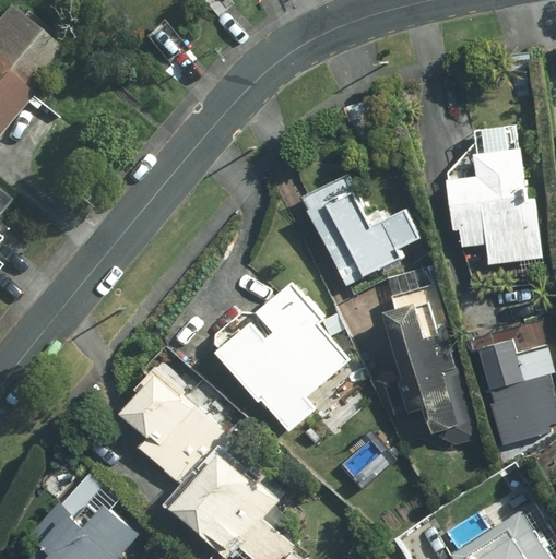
[(0,130),(63,52),(7,7),(0,14),(0,130)]
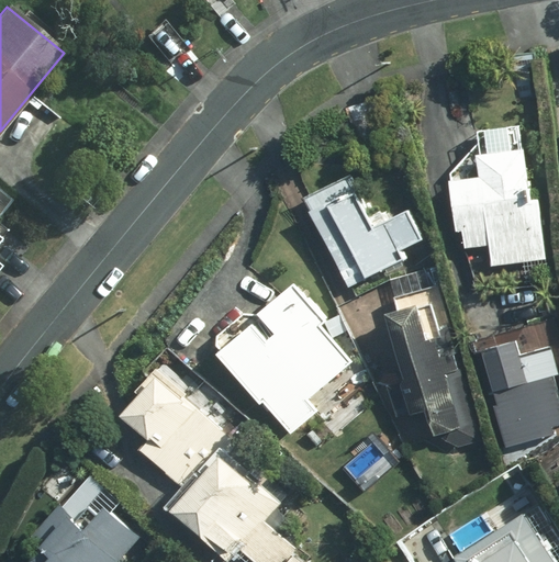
[(481,177),(446,181),(455,247),(485,243),(489,269),(547,261),(539,197),(527,198),(518,125),(474,131),(481,177)]
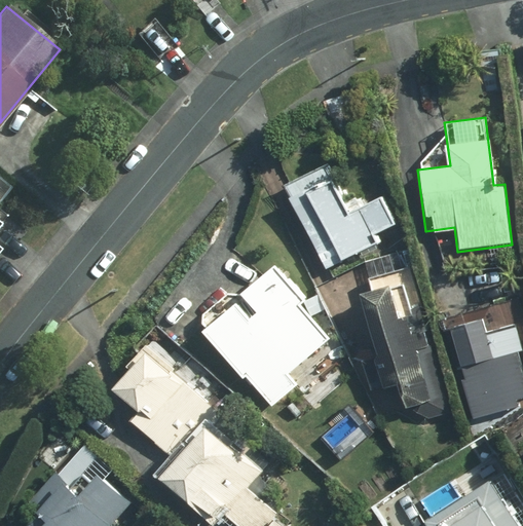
[(325,166),(285,187),(327,268),(376,242),(372,235),(394,224),(378,195),(347,212),(325,166)]
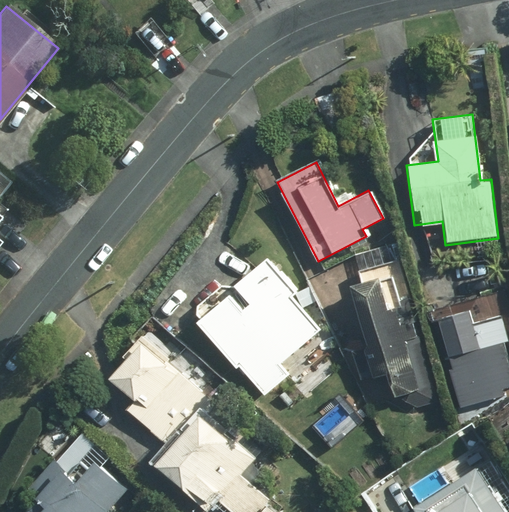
[(195,310),(200,322),(269,390),(284,375),(277,368),(320,325),(289,294),(297,286),(269,258),(239,289),(219,288),(195,310)]
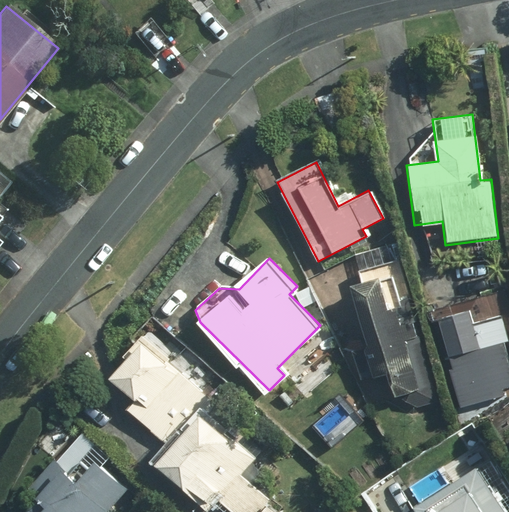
[(379,273),(347,283),(366,345),(350,350),(360,383),(388,375),(394,397),(411,392),(416,407),(434,401),(406,309),(391,313),(379,273)]
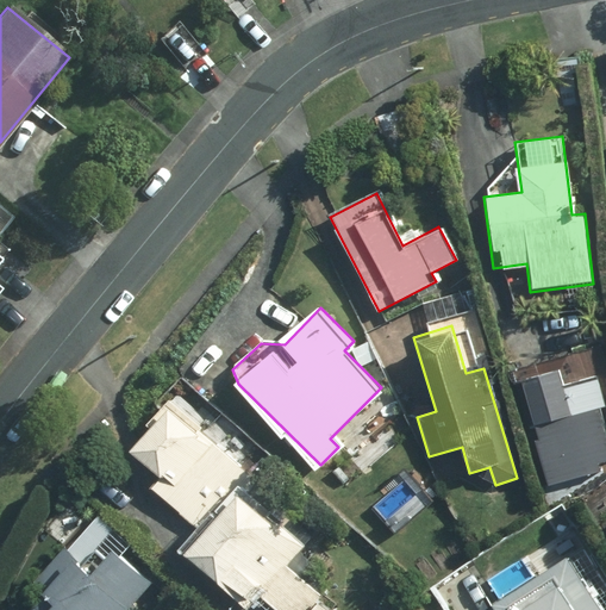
[(554,361),(514,372),(547,487),(599,473),(595,461),(605,458),(605,447),(597,411),(605,409),(598,381),(562,391),(554,361)]
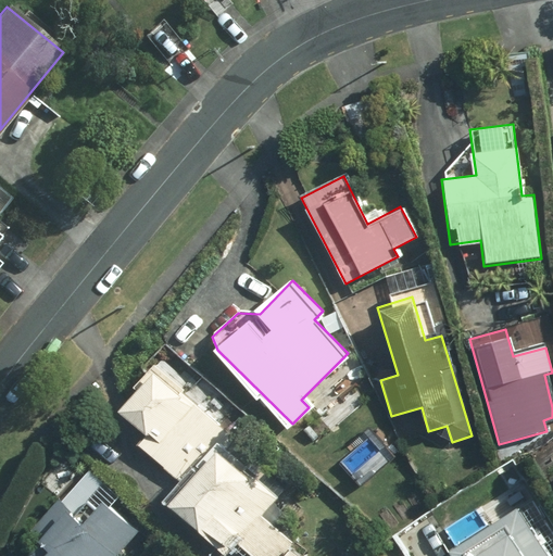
[(229,445),(236,438),(159,366),(117,411),(142,433),(135,443),(184,488),(173,500),(222,545),(235,531),(247,542),(240,548),(248,555),(292,555),(288,551),(294,543),(260,510),(278,491),(229,445)]
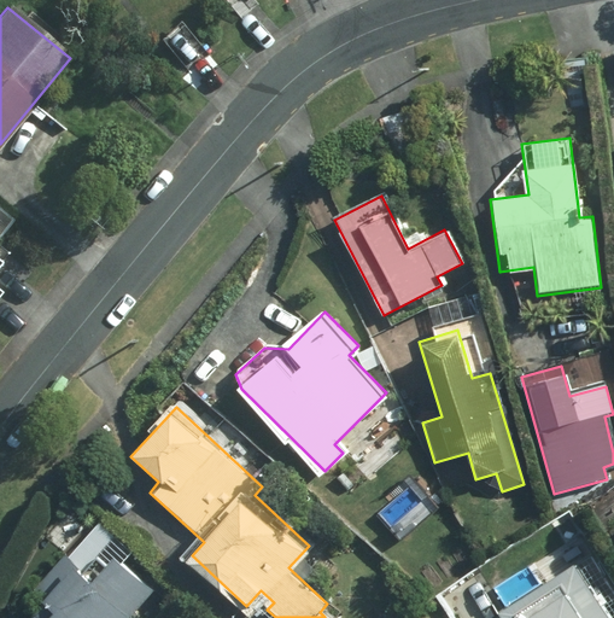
[(127,617),(153,588),(121,560),(132,548),(92,514),(82,526),(69,514),(50,538),(63,551),(31,587),(41,595),(22,617),(127,617)]
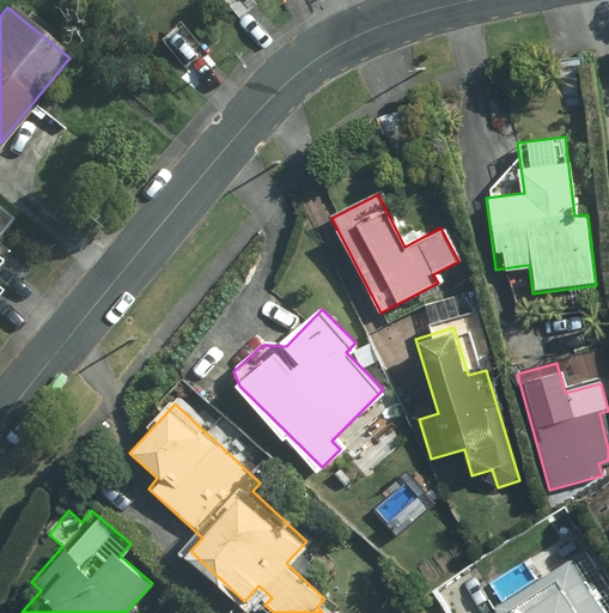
[(608,612),(608,608),(576,558),(498,611),(499,612),(608,612)]
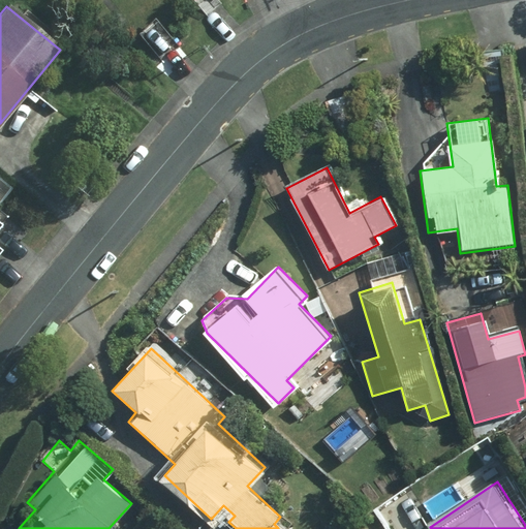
[(175,528),(164,520),(155,528),(175,528)]
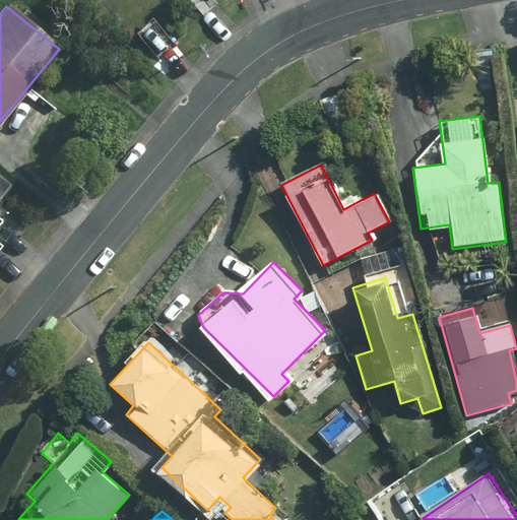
All buildings are outlined.
